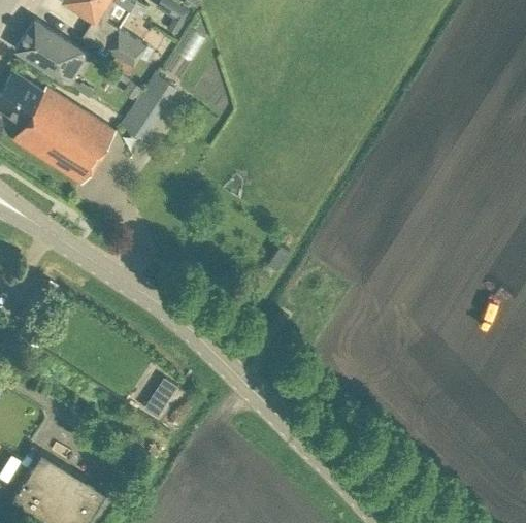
[(107,0),(105,3),(100,0),(64,0),(64,1),(95,20),(84,37),(105,52),(105,51),(135,69),(149,46),(122,30),(131,13),(109,0),(107,0)]
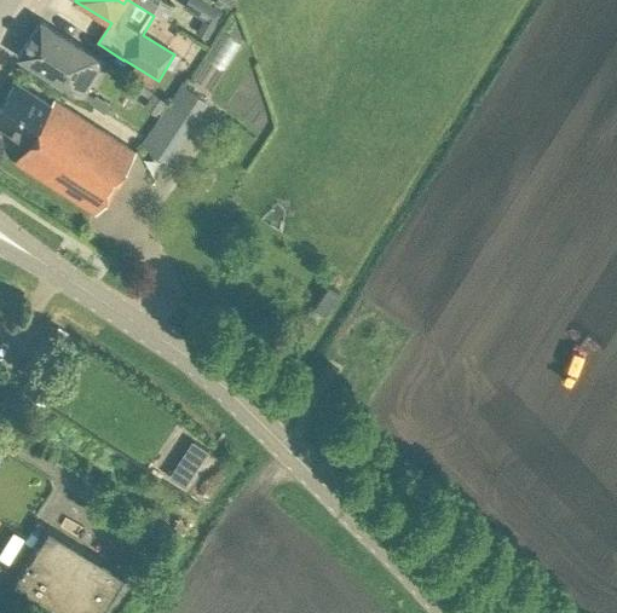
[(117,0),(124,4),(126,0),(128,0),(154,16),(162,4),(155,0),(117,0)]
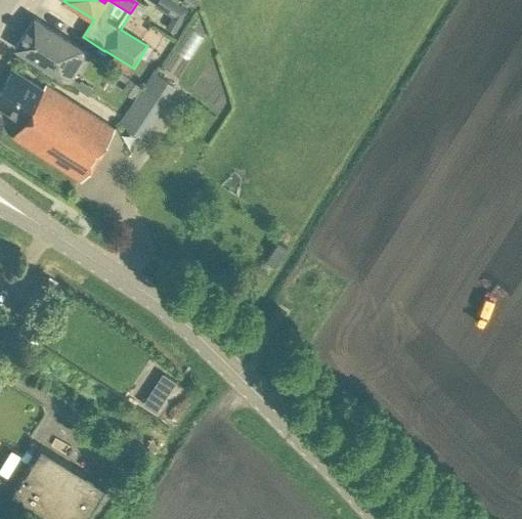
[(161,0),(156,9),(173,20),(182,27),(190,13),(169,0),(161,0)]
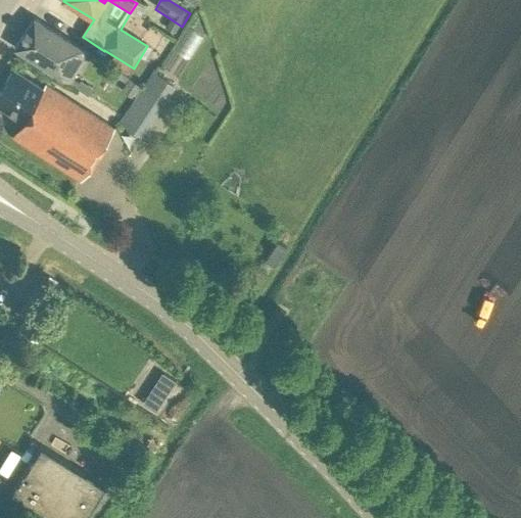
[(73,88),(92,57),(35,21),(15,51),(73,88)]
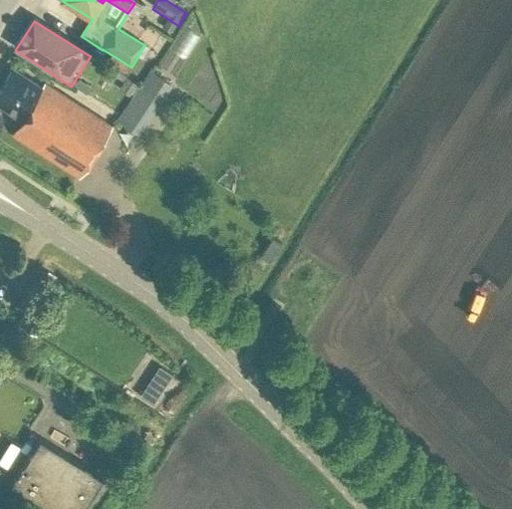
[(153,65),(162,37),(151,33),(142,62),(153,65)]
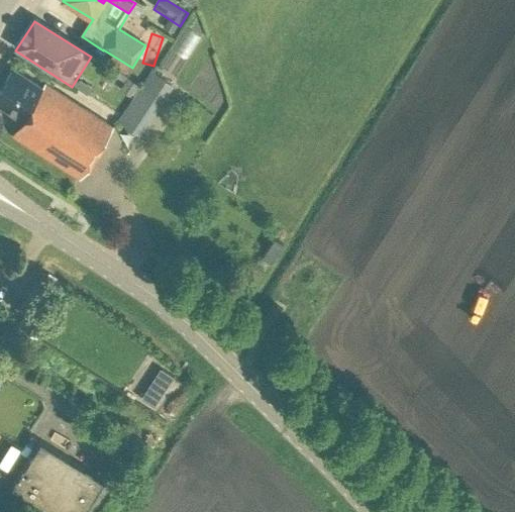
[(43,90),(14,72),(0,94),(0,108),(22,123),(13,138),(81,182),(114,130),(46,84),(43,90)]
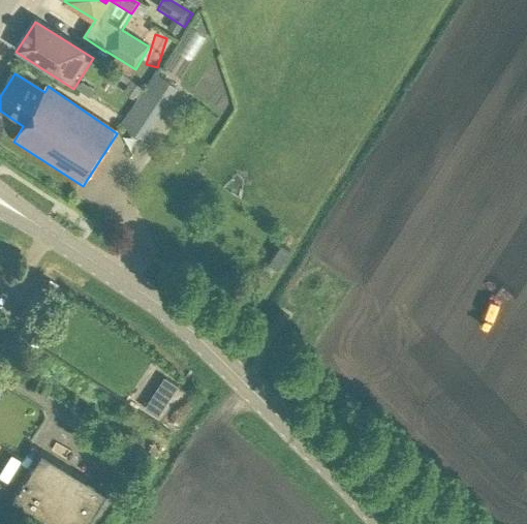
[(131,85),(124,96),(134,103),(142,91),(131,85)]
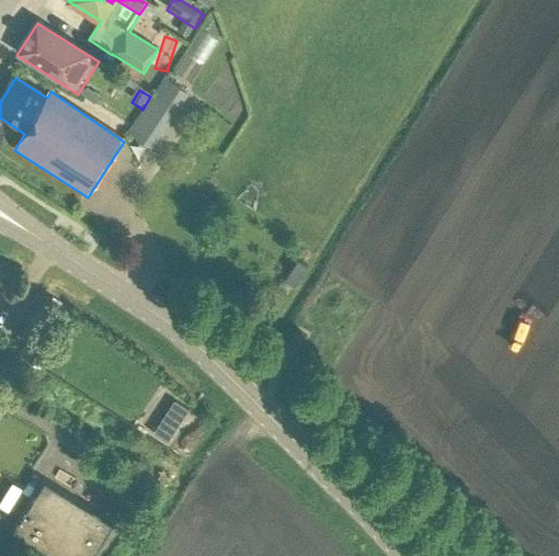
[(94,105),(106,113),(114,100),(103,93),(94,105)]
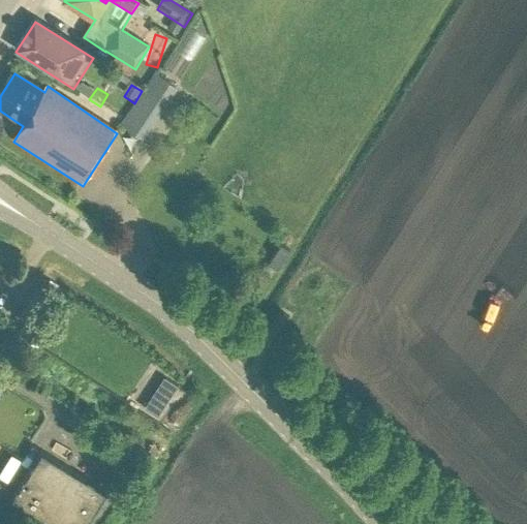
[(0,132),(0,160),(54,195),(67,176),(0,132)]
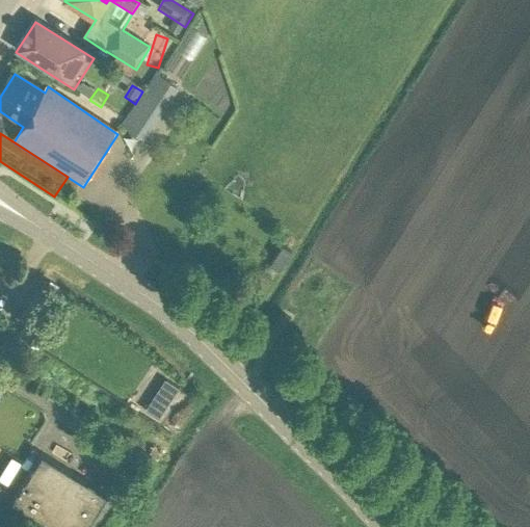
[(280,271),(291,253),(283,246),(270,266),(280,271)]
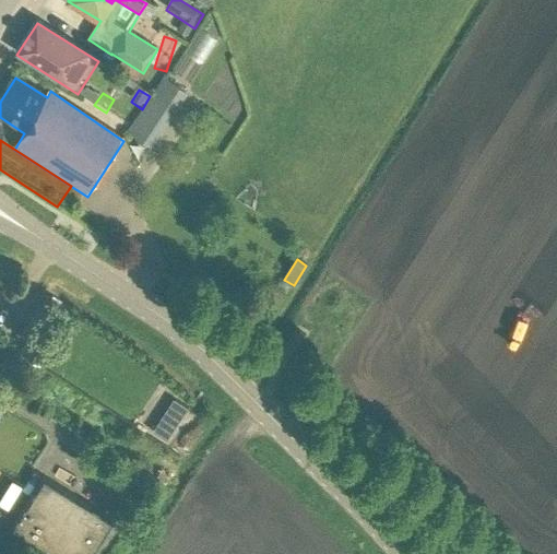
[(93,553),(113,522),(44,480),(14,529),(55,553),(93,553)]
